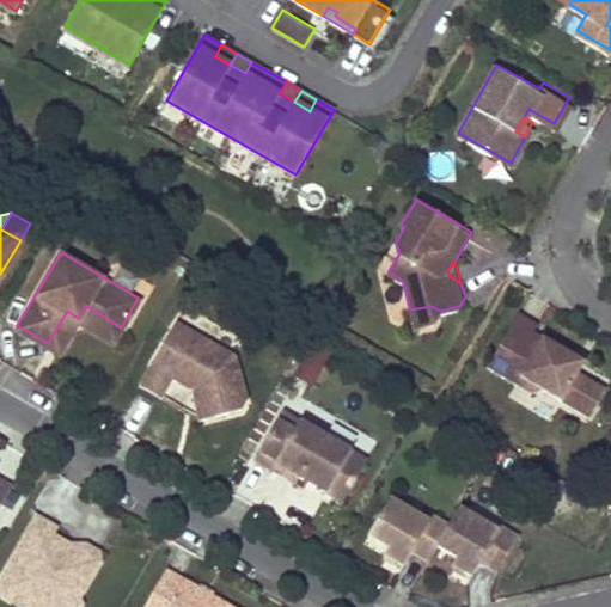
[(121,327),(85,305),(78,318),(114,339),(121,327)]
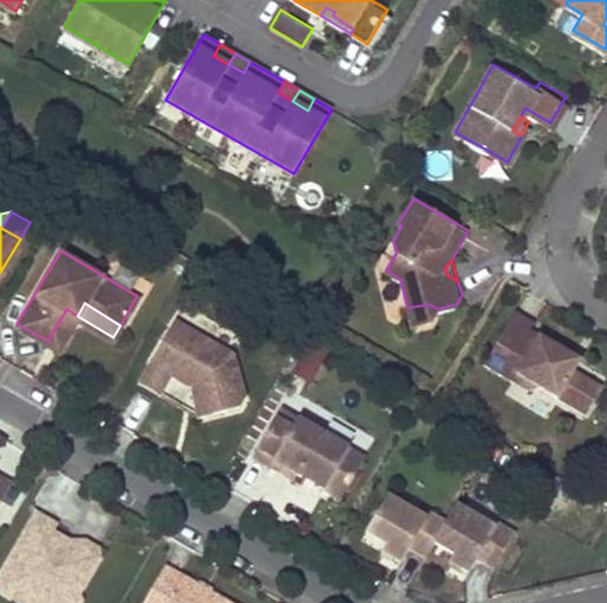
[(437,309),(429,304),(408,308),(412,323),(430,319),(437,309)]
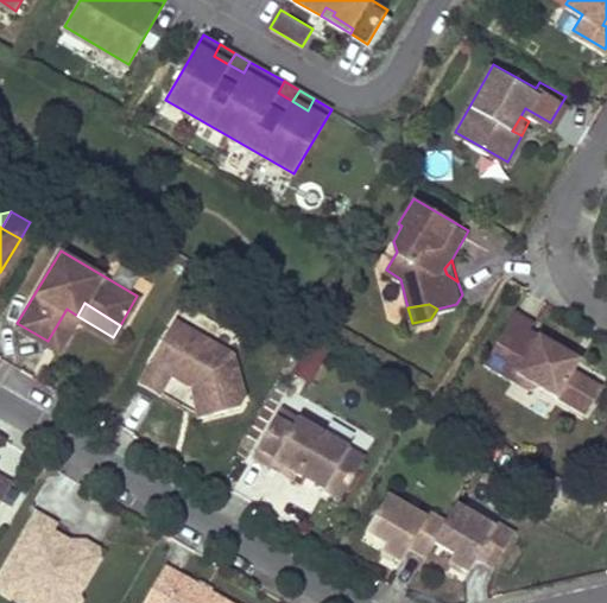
[(533,318),(514,306),(501,331),(519,342),(529,325),(533,318)]
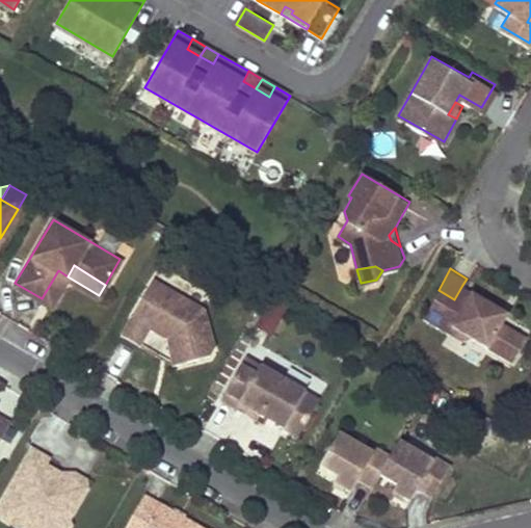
[(58,270),(42,298),(51,305),(68,276),(58,270)]
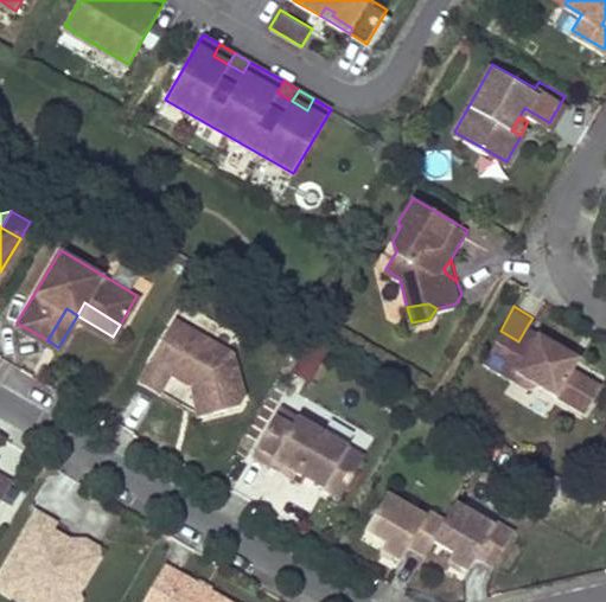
[(234,351),(174,316),(150,359),(191,383),(197,412),(198,414),(240,403),(246,394),(234,351)]
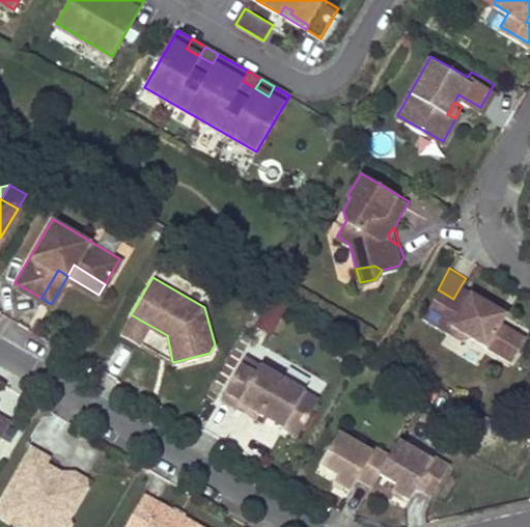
[(503,308),(462,284),(453,299),(438,289),(422,314),(462,337),(473,334),(512,358),(526,335),(503,322),(498,319),(503,308)]
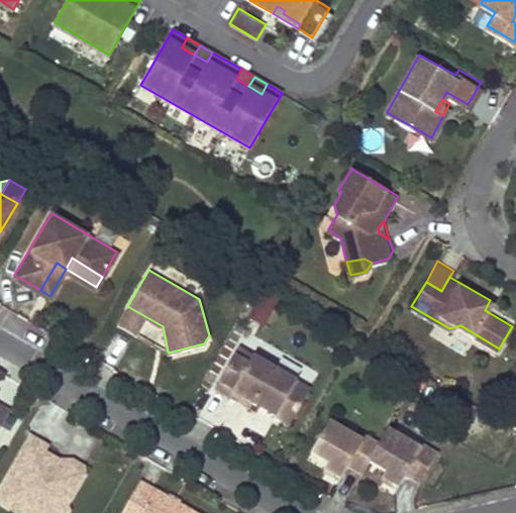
[(496,304),(490,300),(485,310),(490,313),(496,304)]
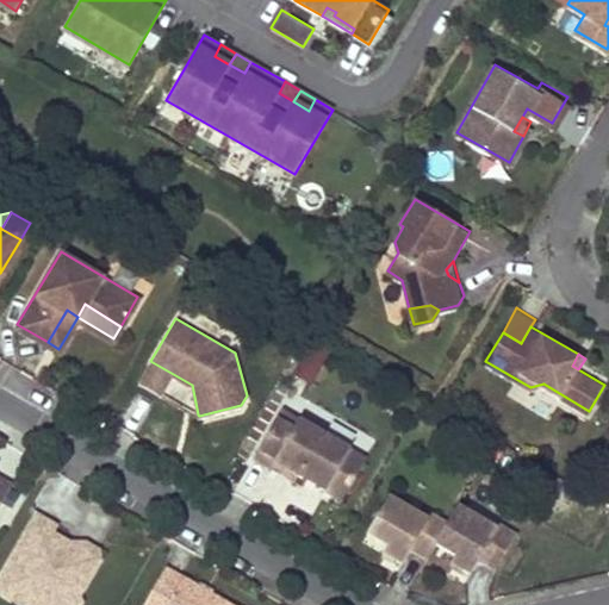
[(150,361),(140,380),(198,415),(192,385),(150,361)]
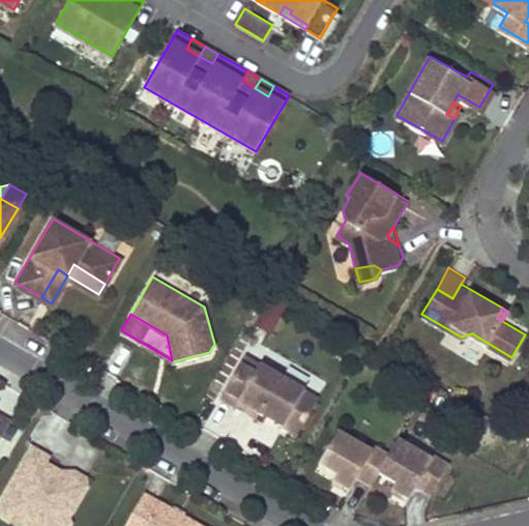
[(243,354),(219,395),(236,404),(239,399),(259,410),(283,424),(303,388),(243,354)]
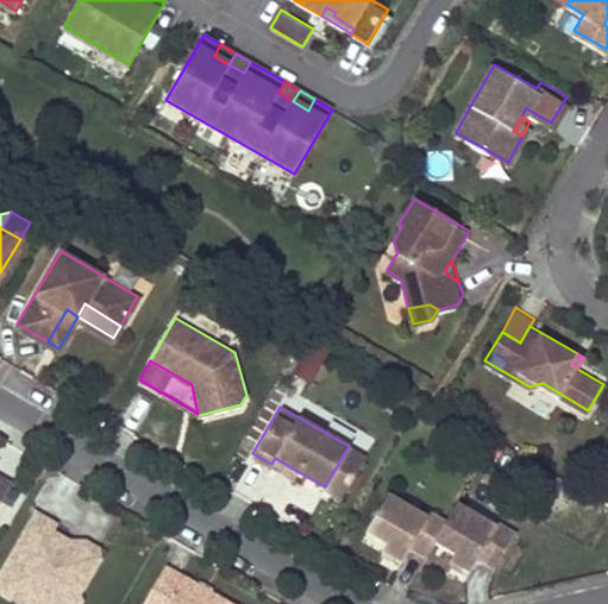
[(364,454),(349,446),(325,486),(342,496),(364,454)]
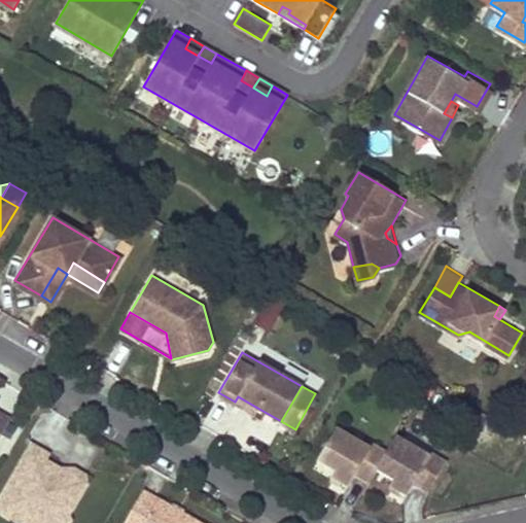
[(257,408),(238,396),(235,402),(254,413),(257,408)]
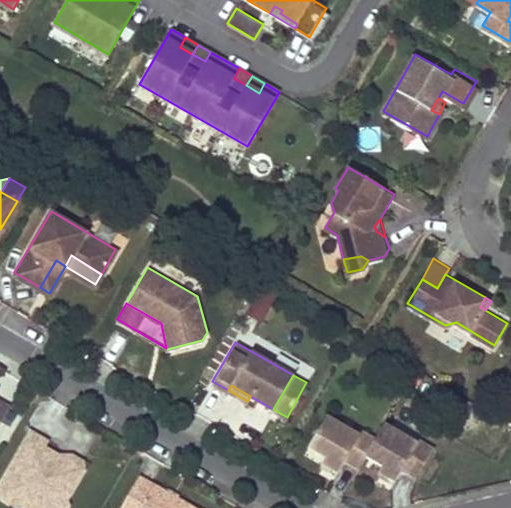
[(0,419),(9,404),(0,398),(0,419)]
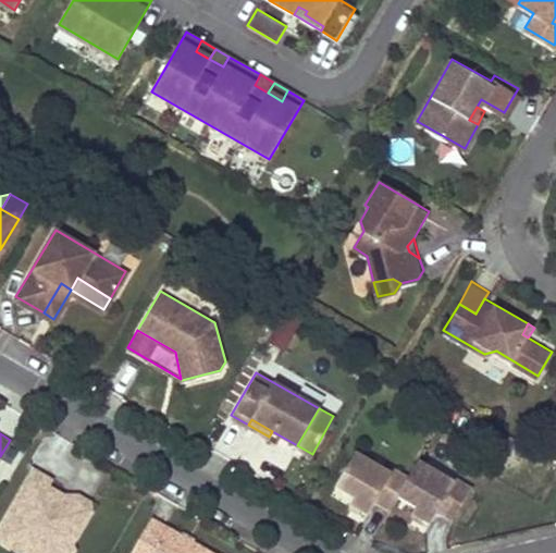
[(388,471),(354,451),(335,484),(354,495),(349,501),(367,512),(375,498),(391,506),(398,494),(408,476),(407,476),(392,466),(388,471)]
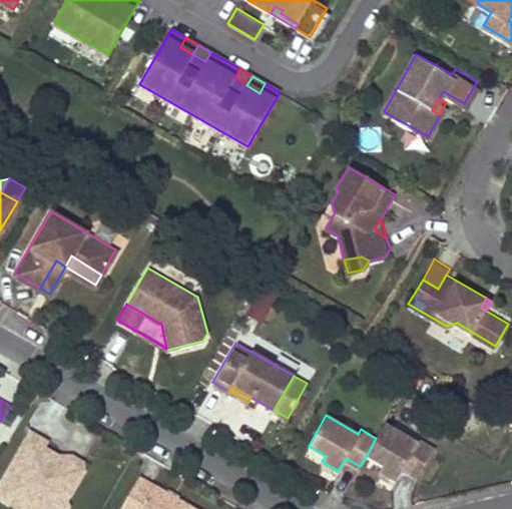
[(375,438),(376,438),(367,455),(383,464),(379,470),(395,479),(403,467),(417,475),(433,447),(418,438),(416,442),(383,423),(375,438)]
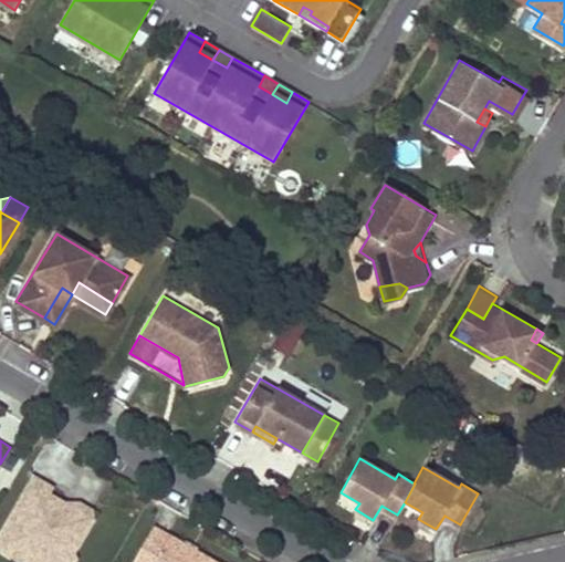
[(81,510),(73,512),(62,506),(64,501),(50,492),(53,486),(33,474),(0,531),(0,547),(25,561),(46,561),(50,557),(54,559),(62,544),(73,550),(92,517),(81,510)]
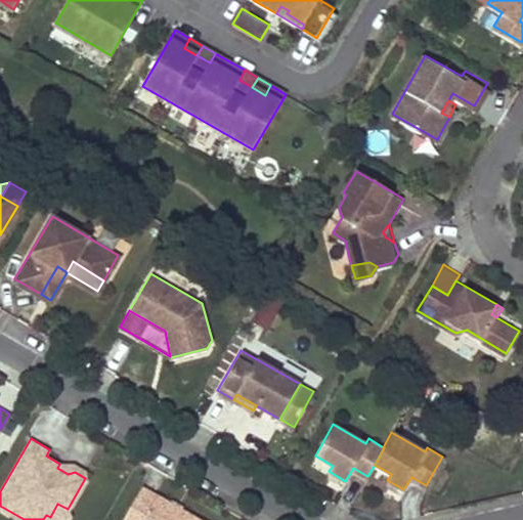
[(85,470),(74,464),(59,464),(57,468),(68,474),(75,472),(85,478),(85,470)]
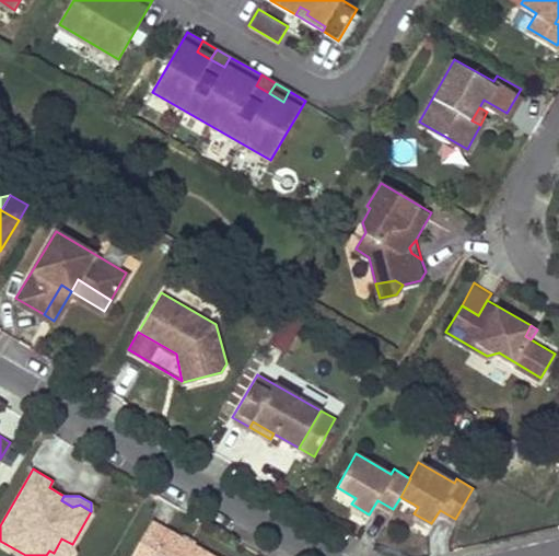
[(216,555),(151,519),(129,555),(216,555)]
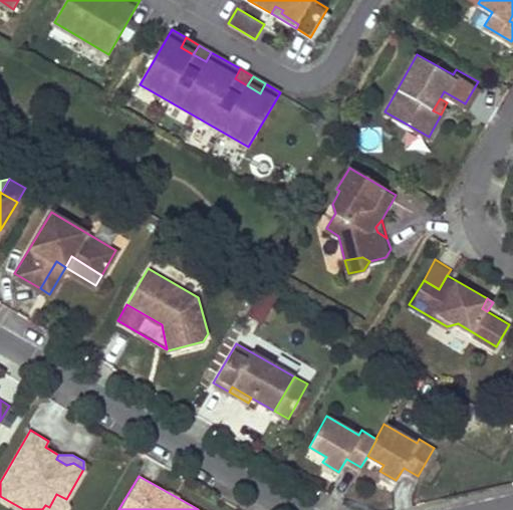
[(64,509),(68,505),(66,499),(56,494),(49,507),(45,505),(42,509),(64,509)]
